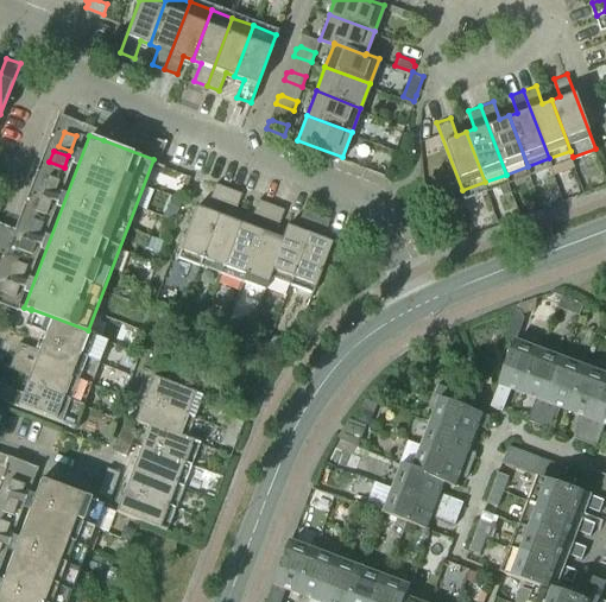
[(54,192),(60,178),(49,175),(43,189),(54,192)]
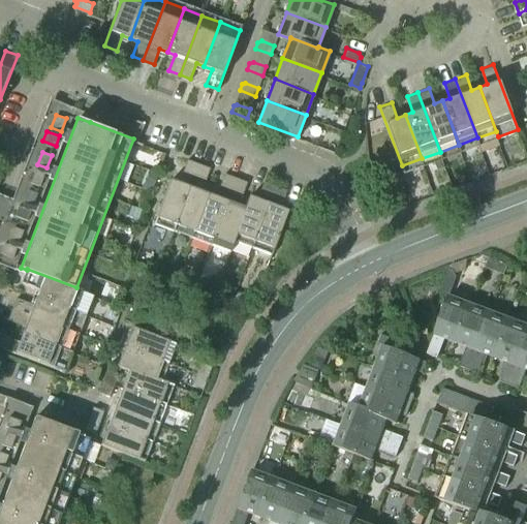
[(195,173),(199,161),(188,157),(184,168),(195,173)]
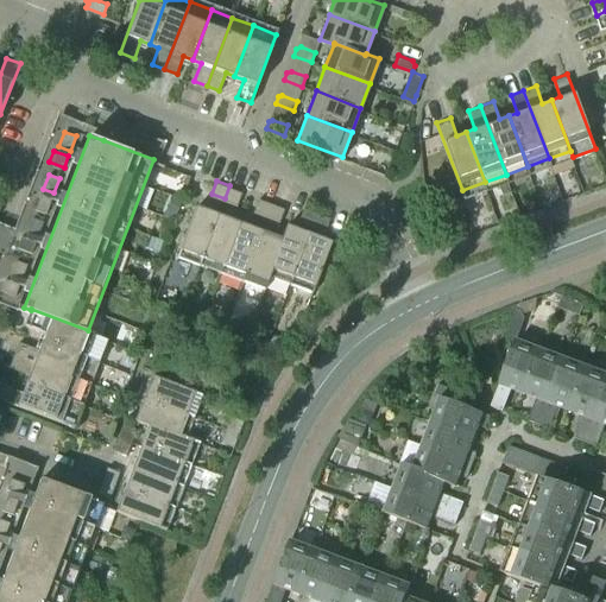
[(238,203),(242,190),(229,185),(225,198),(238,203)]
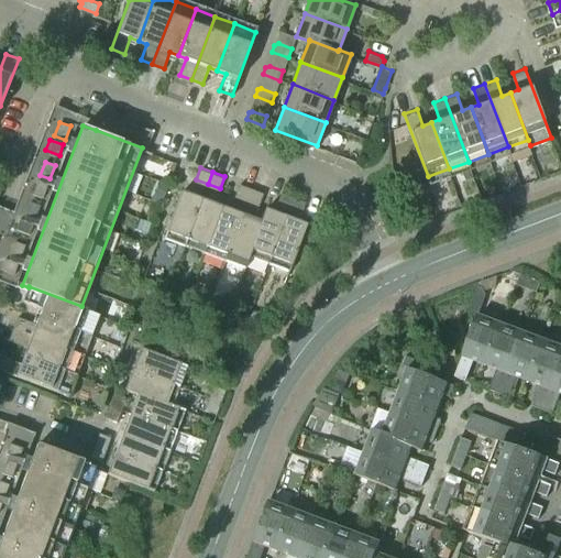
[(43,197),(48,184),(37,179),(33,194),(43,197)]
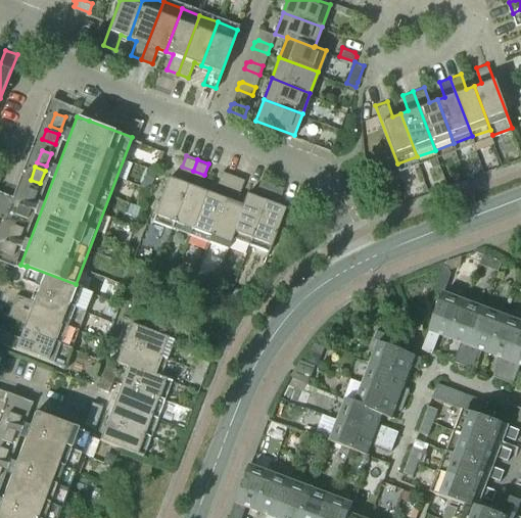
[(230,185),(234,174),(223,170),(219,181),(230,185)]
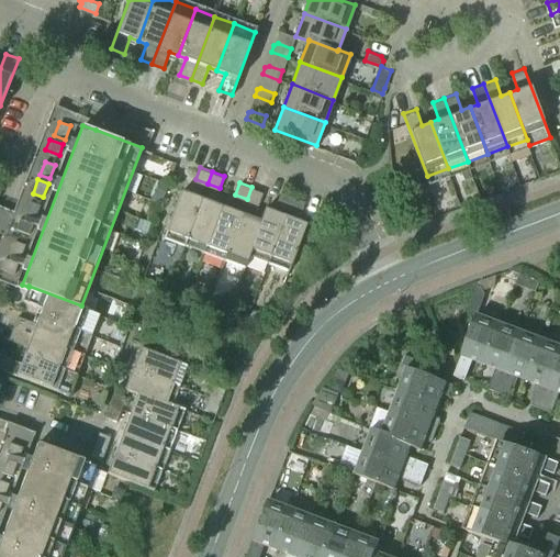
[(259,203),(264,191),(252,187),(247,199),(259,203)]
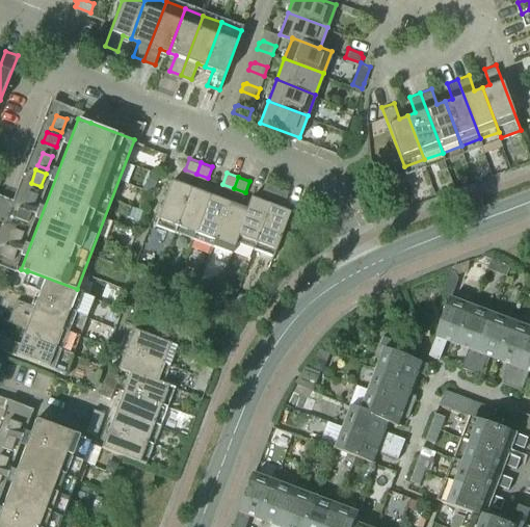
[(176,230),(192,186),(173,178),(156,222),(176,230)]
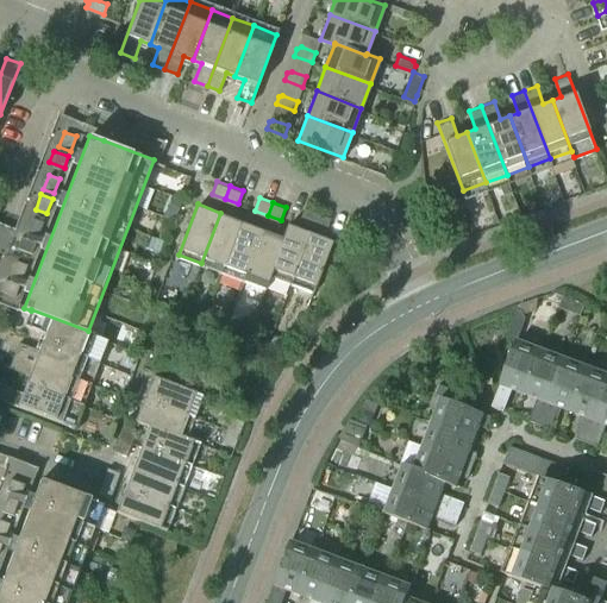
[(313,225),(318,212),(305,207),(300,220),(313,225)]
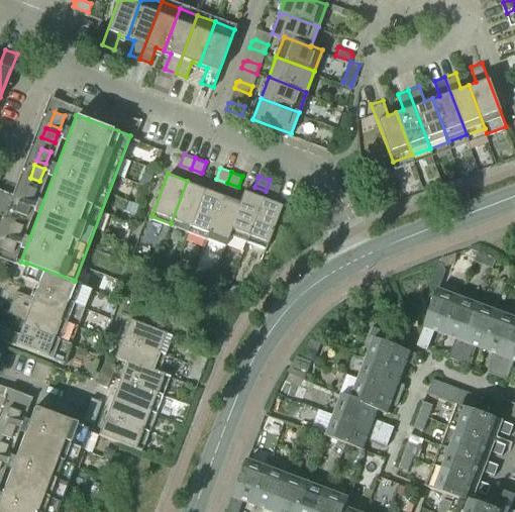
[(277,195),(281,184),(270,180),(266,191),(277,195)]
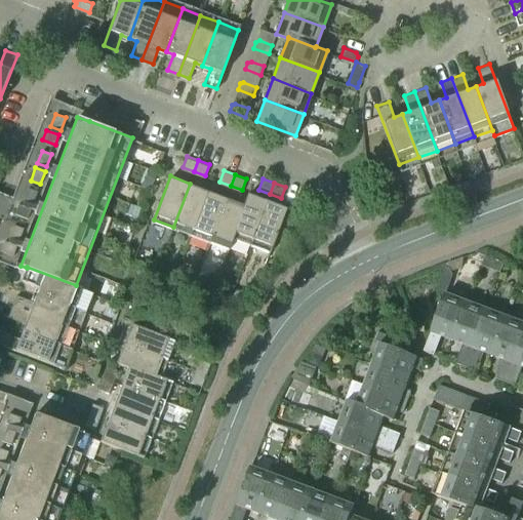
[(192,234),(208,190),(190,184),(173,227),(192,234)]
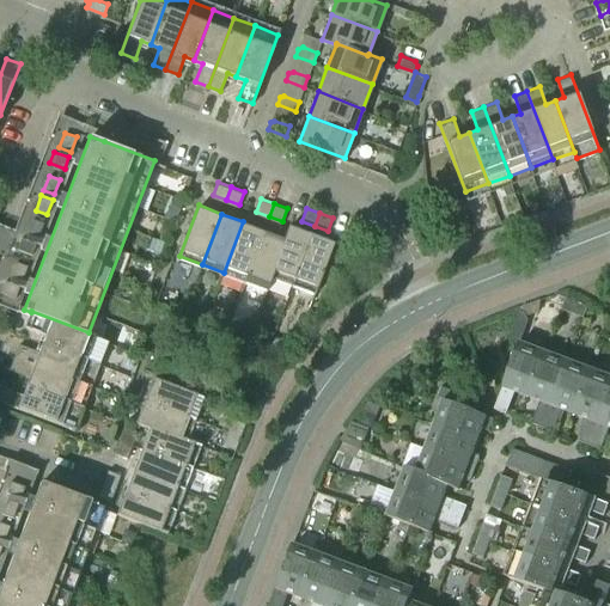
[(38,237),(43,222),(32,219),(26,233),(38,237)]
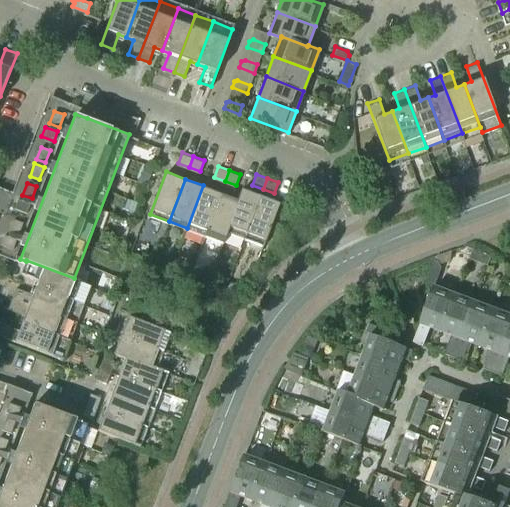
[(205,235),(221,192),(203,185),(187,228),(205,235)]
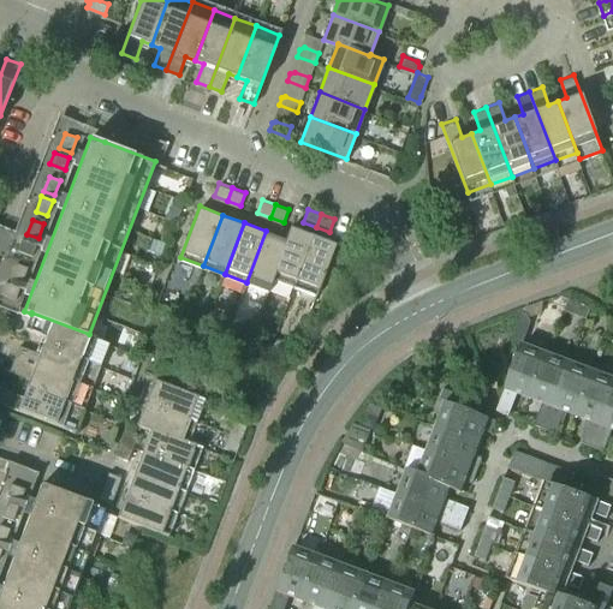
[(295,285),(314,234),(291,225),(286,239),(287,239),(273,276),(274,276),(295,285)]
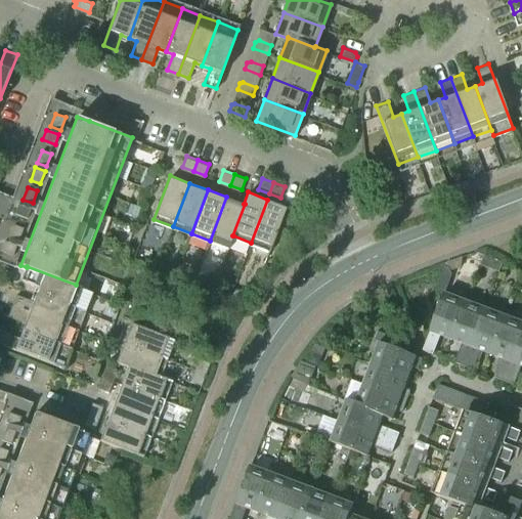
[(245,204),(244,204),(226,197),(210,241),(228,248),(233,235),(232,235),(245,204)]
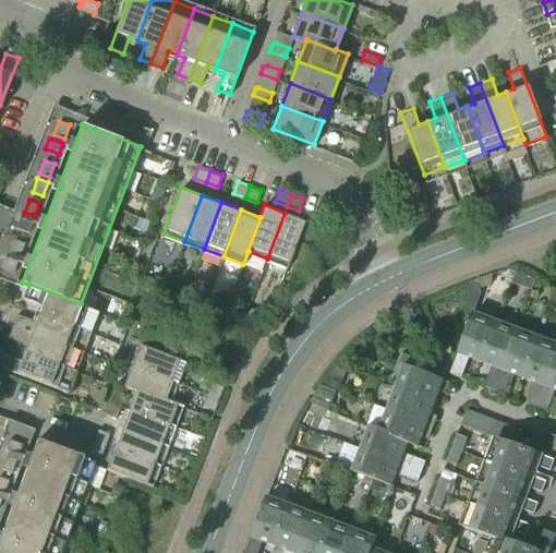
[(288,266),(305,220),(285,213),(267,259),(288,266)]
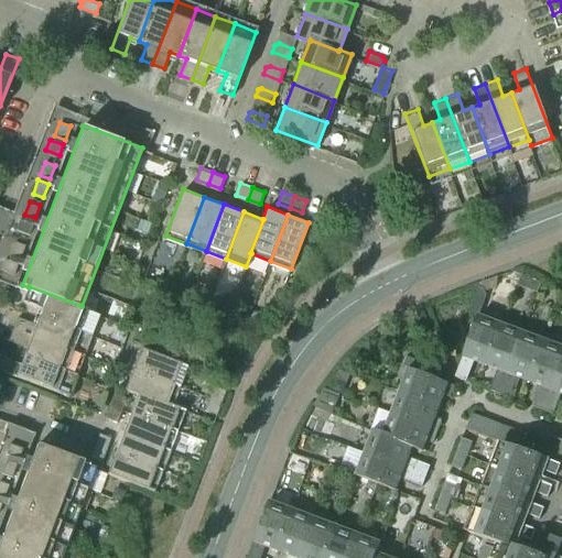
[(29,233),(33,223),(20,218),(15,229),(29,233)]
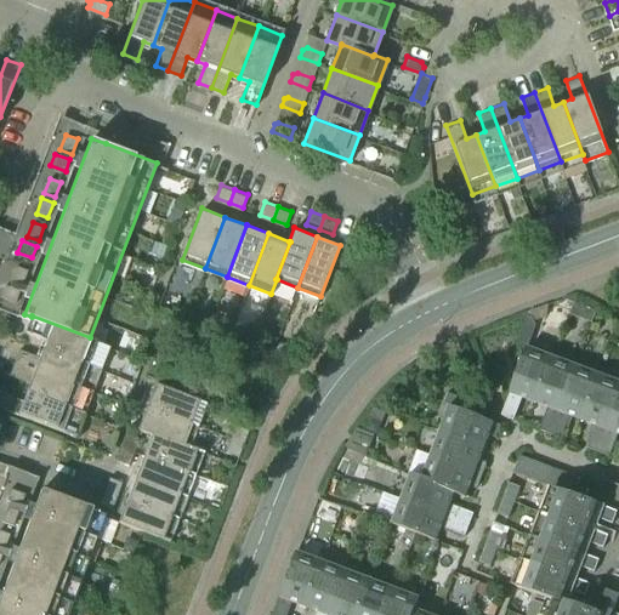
[(22,284),(28,269),(16,265),(11,280),(22,284)]
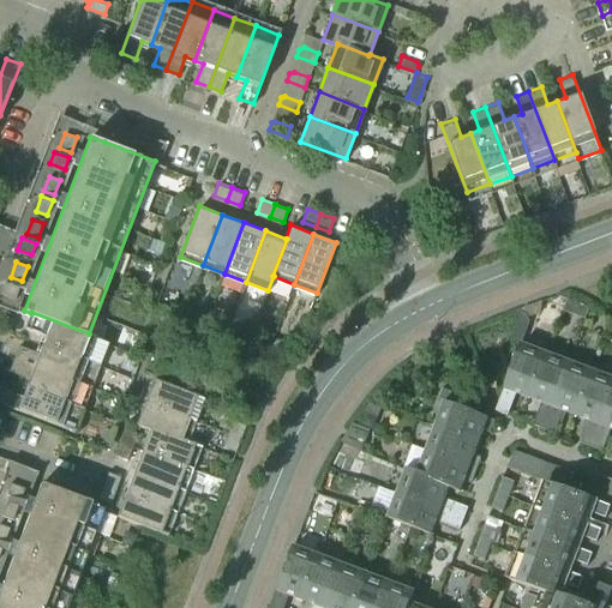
[(16,298),(19,287),(5,281),(1,292),(16,298)]
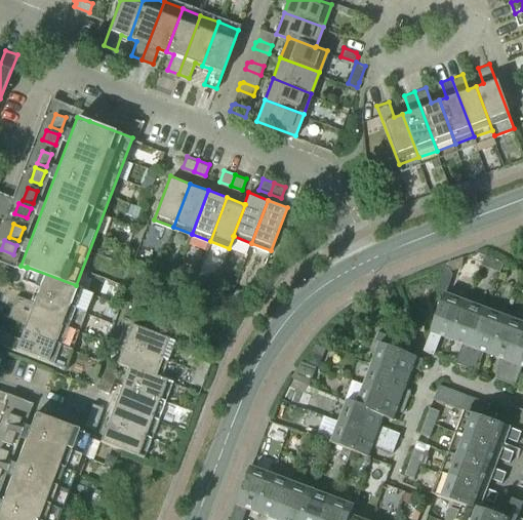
[(80,309),(88,289),(76,285),(27,267),(27,268),(23,278),(40,284),(37,292),(80,309)]
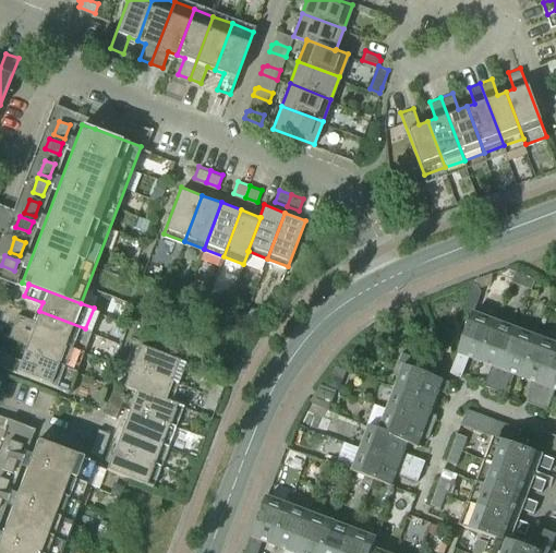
[(482,358),(497,317),(474,309),(451,370),(463,374),(471,353),(482,358)]
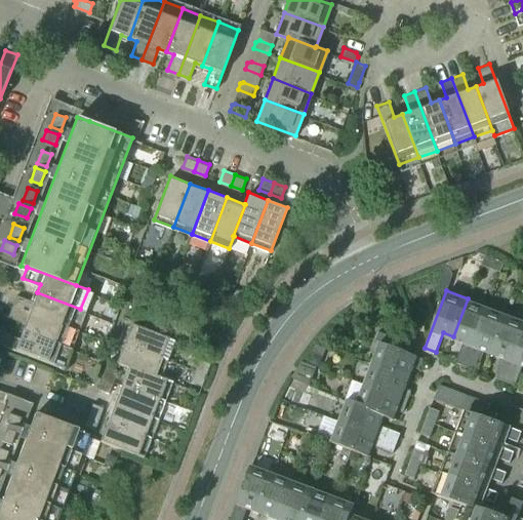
[(74,326),(80,309),(37,292),(34,300),(16,293),(13,304),(74,326)]
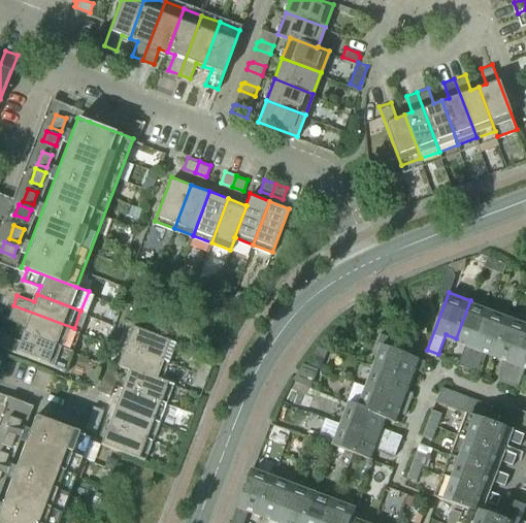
[(469,365),(491,308),(470,300),(456,338),(467,342),(460,362),(469,365)]
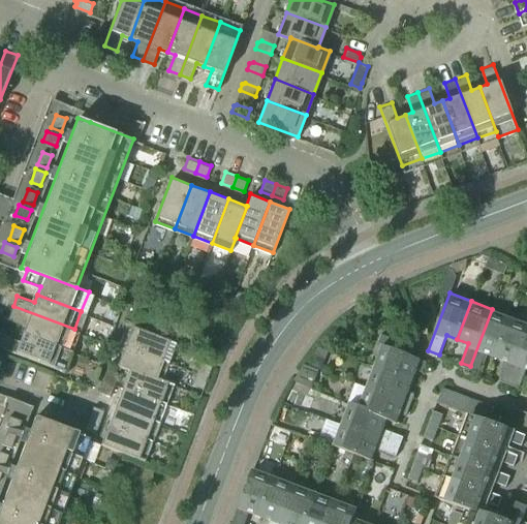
[(67,347),(74,329),(13,306),(9,315),(27,322),(24,331),(67,347)]
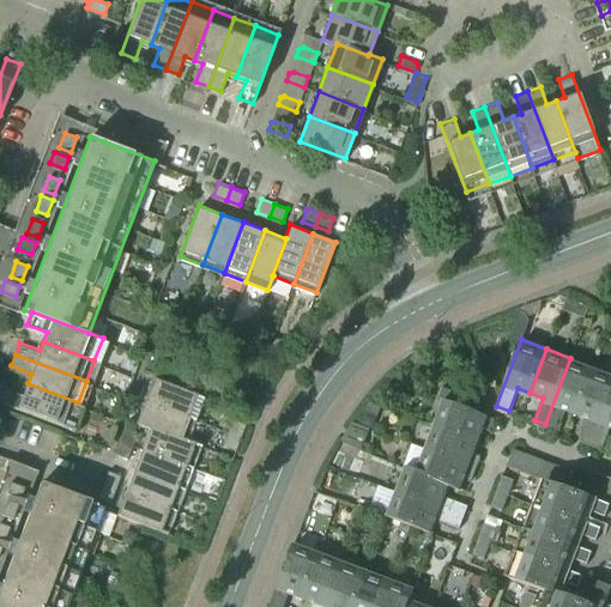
[(578,411),(594,366),(570,358),(545,424),(556,429),(564,406),(578,411)]
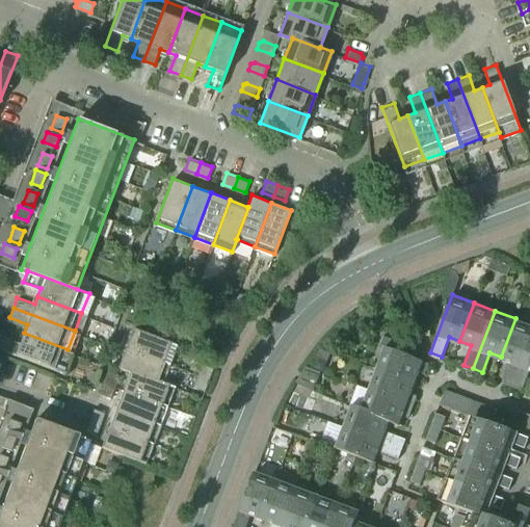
[(513,384),(529,341),(529,323),(515,318),(501,357),(511,361),(504,380),(513,384)]
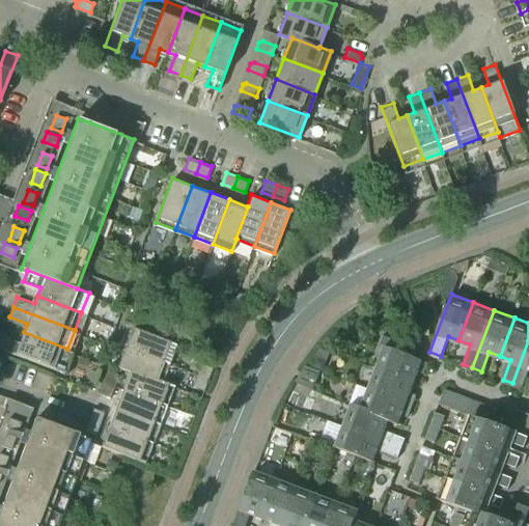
[(170,362),(177,342),(133,326),(126,345),(170,362)]
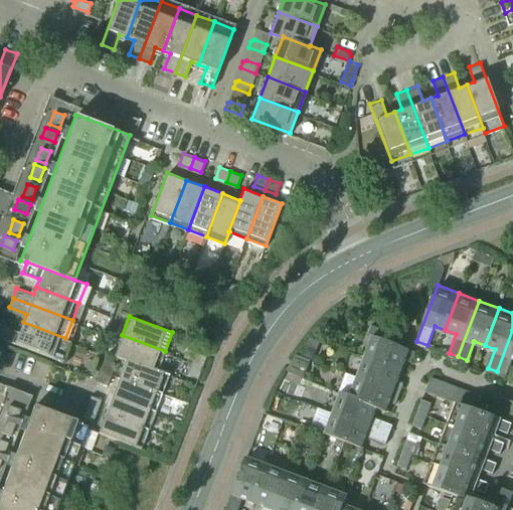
[(0,335),(58,358),(65,338),(23,322),(20,330),(3,324),(0,331),(0,335)]
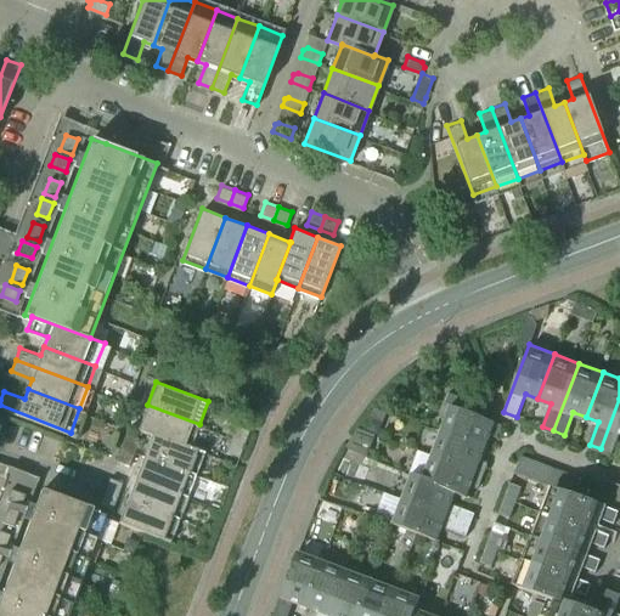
[(503,423),(463,407),(467,396),(450,389),(445,400),(452,403),(443,428),(488,445),(492,433),(499,435),(503,423)]
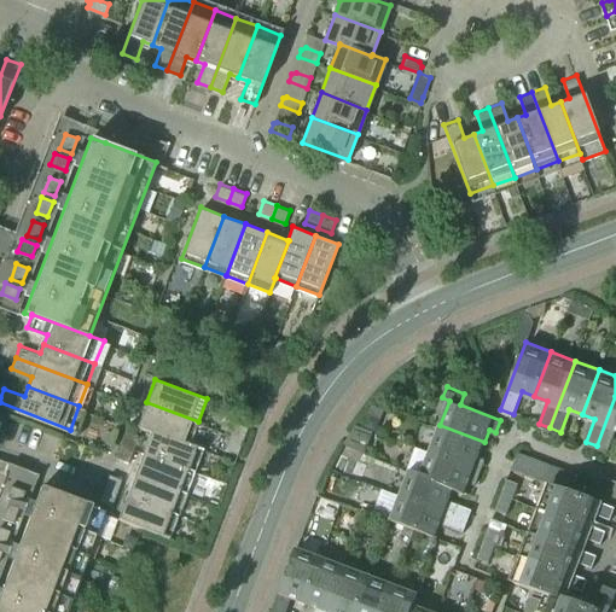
[(615,396),(597,446),(609,450),(615,433),(615,396)]
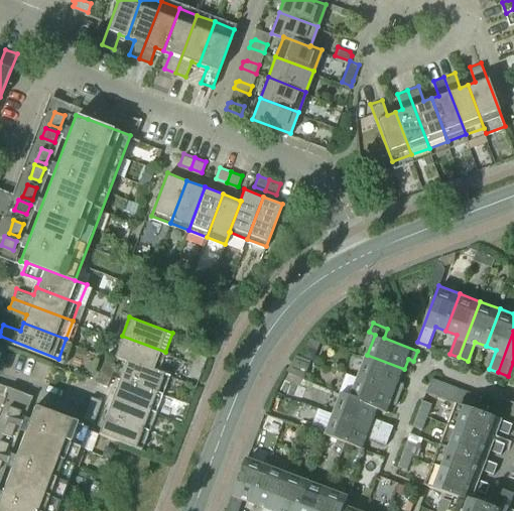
[(158,369),(165,352),(122,336),(115,355),(126,359),(127,359),(158,370),(158,369)]
